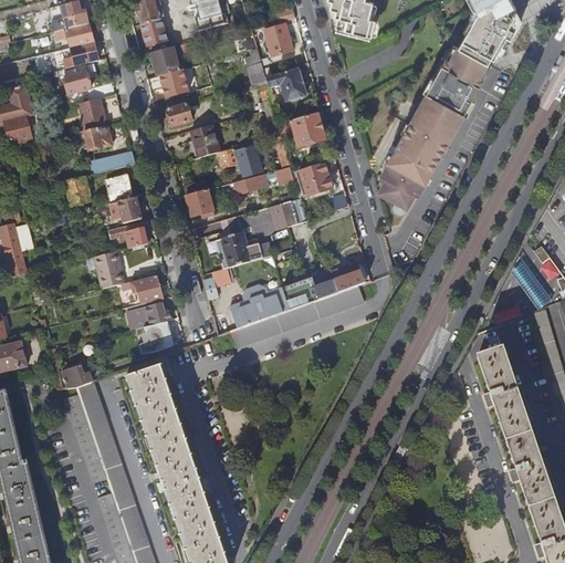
[(66,29),(89,23),(84,8),(83,8),(81,0),(77,0),(60,6),(62,13),(55,16),(59,25),(51,27),(52,31),(55,30),(66,28),(66,29)]
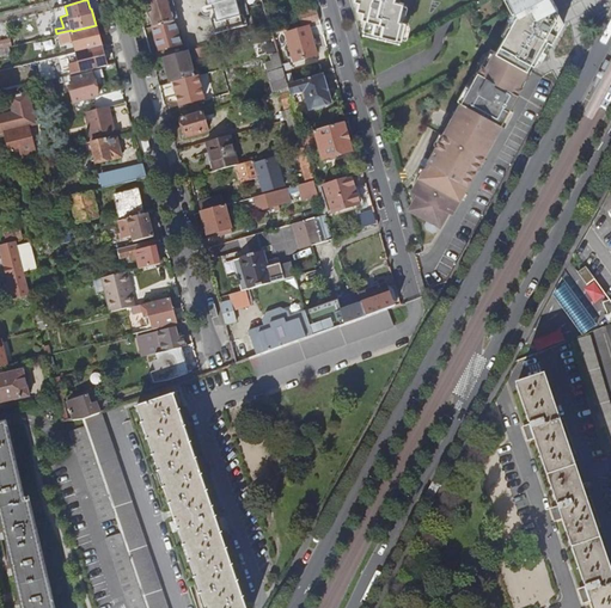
[(177,17),(175,6),(171,7),(169,0),(195,0),(200,12),(245,0),(254,29),(270,25),(263,0),(145,0),(158,48),(181,42),(173,17),(177,17)]
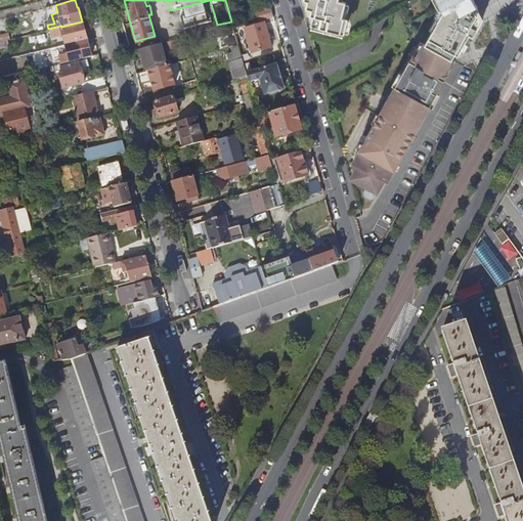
[(306,0),(305,5),(310,7),(309,13),(312,13),(310,23),(340,30),(344,14),(342,14),(345,0),(306,0)]
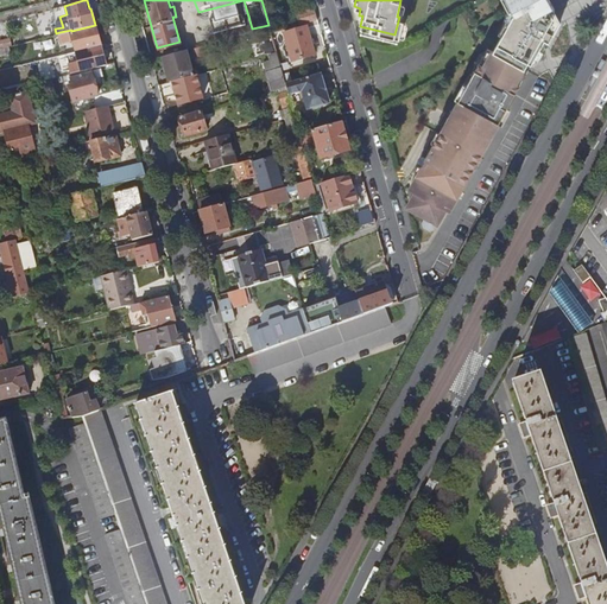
[(556,23),(558,18),(549,0),(503,0),(507,8),(509,8),(510,11),(511,10),(512,11),(492,50),(523,68),(528,59),(531,62),(544,37),(548,39),(556,23)]
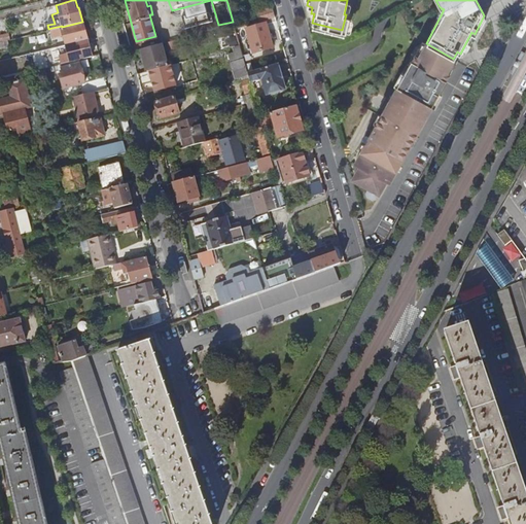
[(259,19),(275,14),(273,6),(257,10),(259,19)]
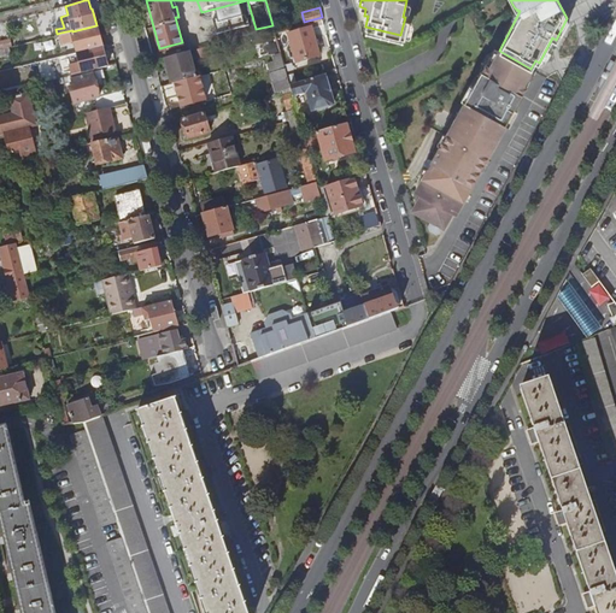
[(311,23),(288,30),(297,60),(320,53),(311,23)]
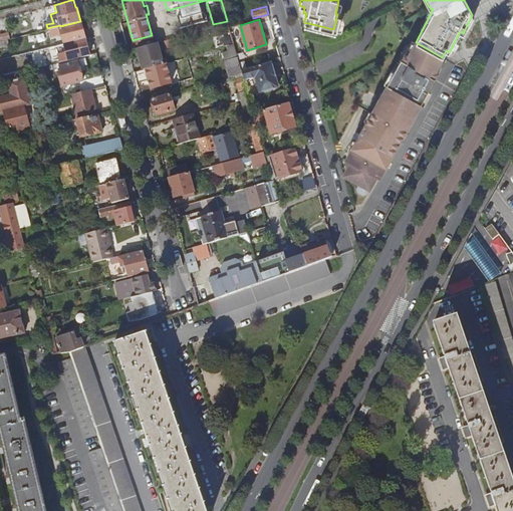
[(64,42),(84,37),(80,21),(60,26),(60,25),(50,27),(52,33),(61,31),(64,42)]
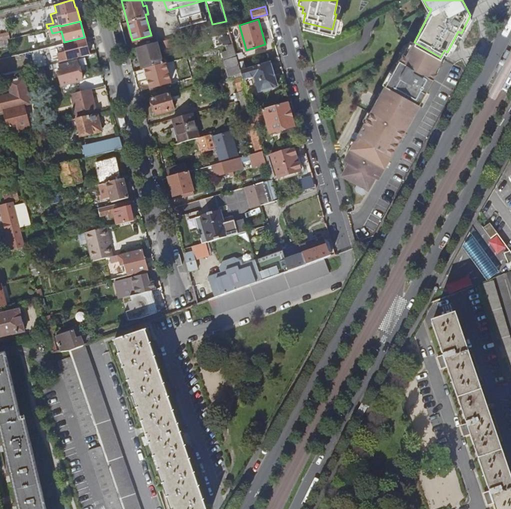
[(89,53),(84,37),(64,42),(68,55),(56,58),(57,62),(89,53)]
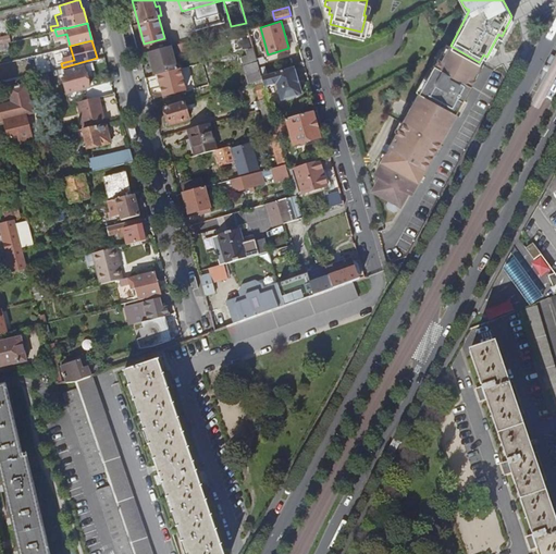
[(185,40),(175,42),(177,50),(187,48),(185,40)]
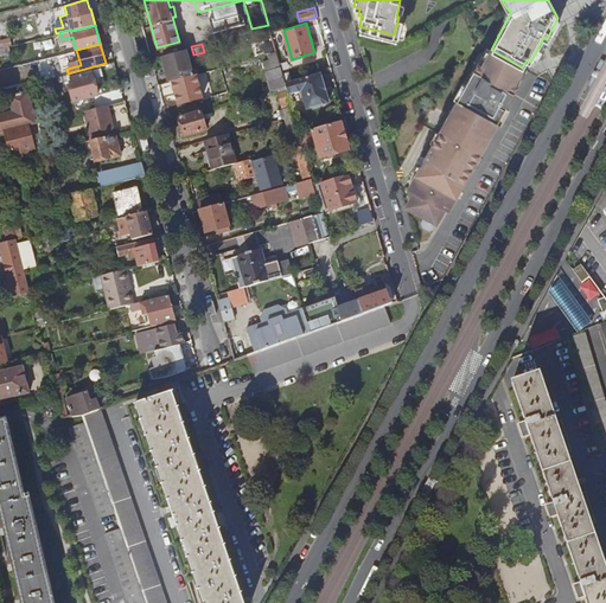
[(485,47),(478,61),(482,63),(490,50),(485,47)]
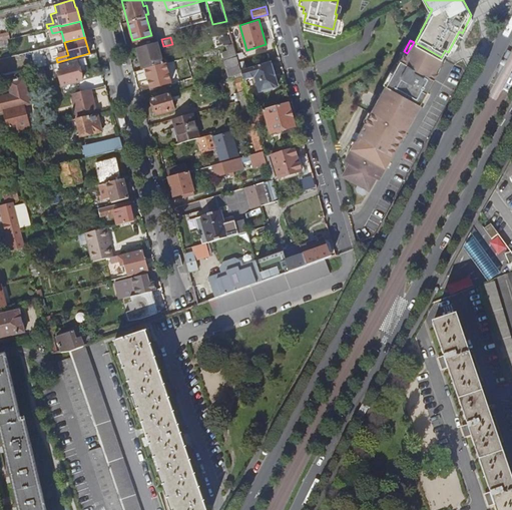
[(145,66),(162,62),(156,41),(137,46),(143,67),(145,66)]
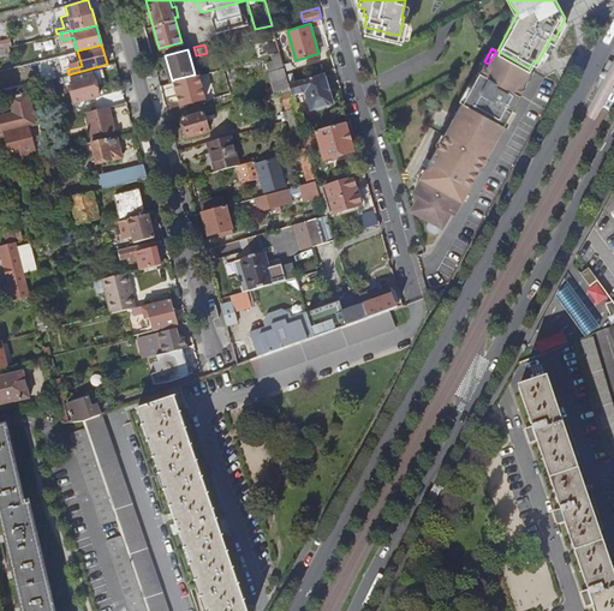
[(288,85),(288,82),(279,51),(274,53),(279,67),(269,70),(272,81),(281,78),(284,87),(288,85)]
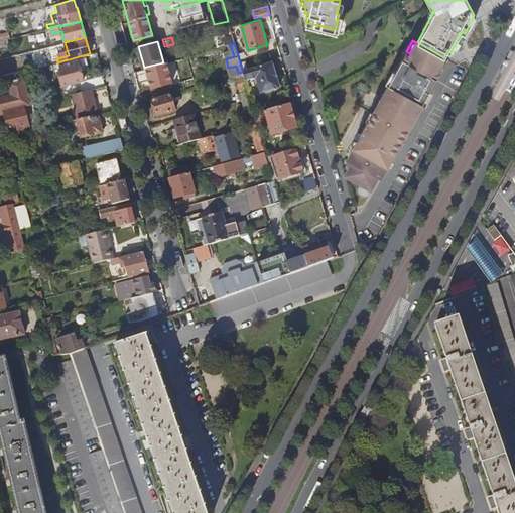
[(409,127),(406,126),(420,101),(422,103),(440,71),(437,69),(443,57),(417,42),(416,42),(409,53),(406,51),(389,84),(392,86),(379,111),(375,109),(348,161),(353,163),(346,176),(372,190),(378,176),(381,178),(409,127)]
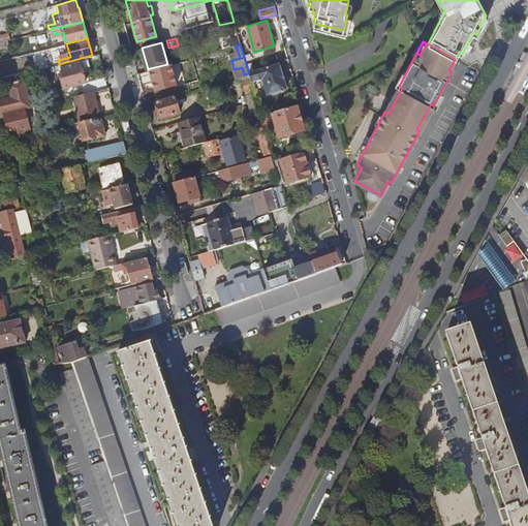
[(522,59),(526,51),(522,49),(518,57),(522,59)]
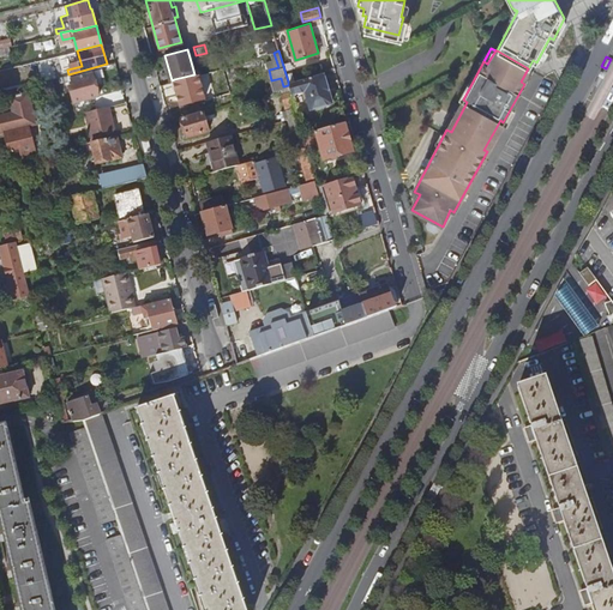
[(70,85),(74,102),(100,95),(92,72),(72,78),(73,84),(70,85)]
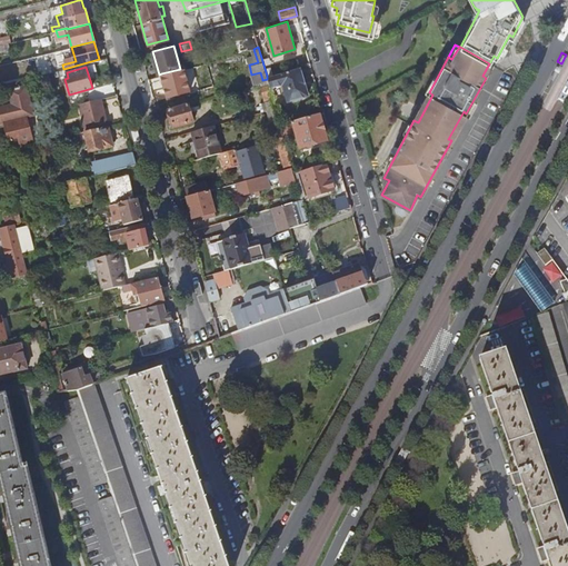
[(268,83),(270,87),(281,85),(287,101),(308,96),(300,67),(267,76),(267,79),(268,83)]
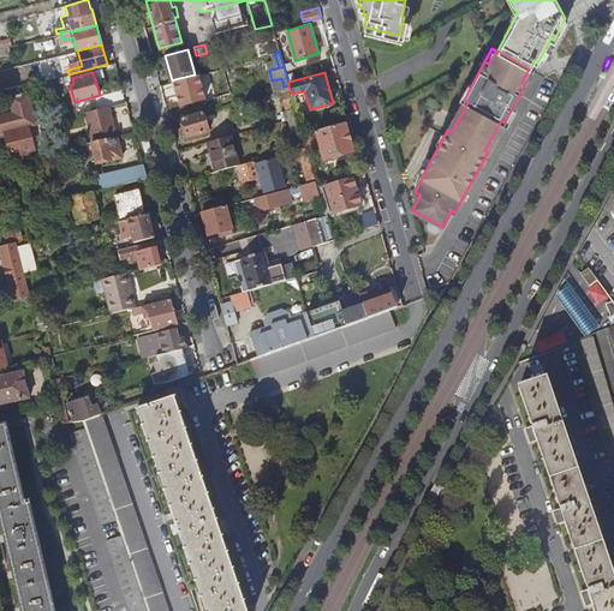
[(195,75),(174,79),(182,103),(204,96),(198,73),(195,75)]
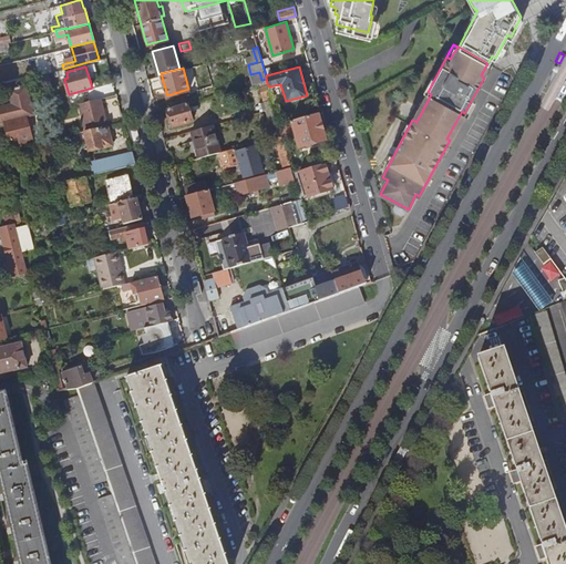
[(551,80),(555,71),(552,69),(546,78),(551,80)]
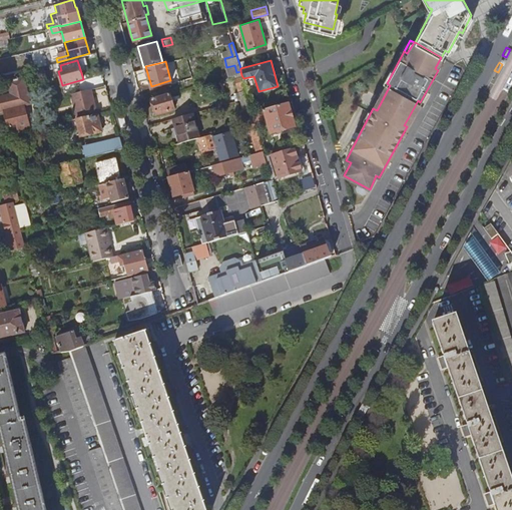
[(245,88),(243,78),(241,75),(234,77),(237,90),(245,88)]
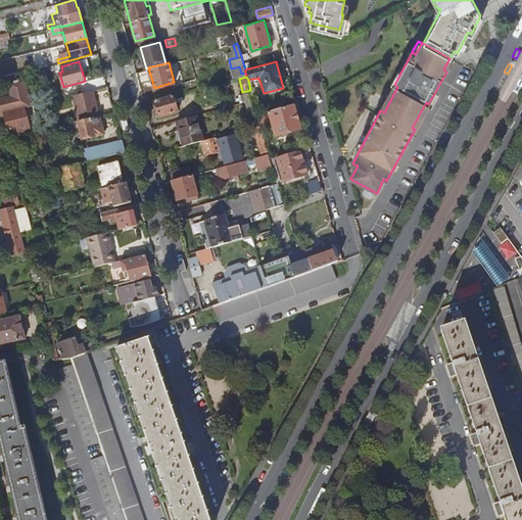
[(5,114),(8,127),(17,125),(18,132),(30,129),(25,106),(31,104),(25,78),(8,81),(11,94),(0,97),(0,111),(4,110),(5,114)]
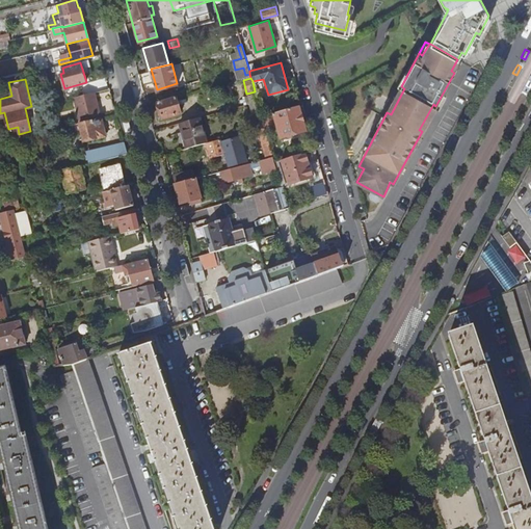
[(101,116),(95,91),(74,97),(80,122),(101,116)]
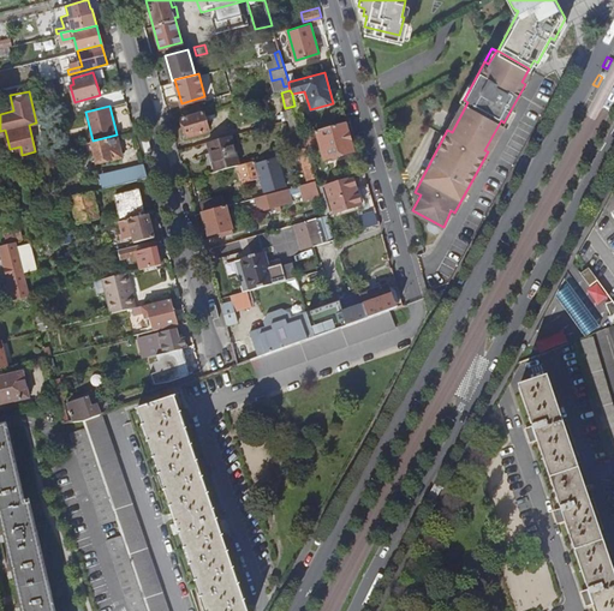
[(204,109),(182,115),(186,131),(183,131),(184,137),(209,130),(204,109)]
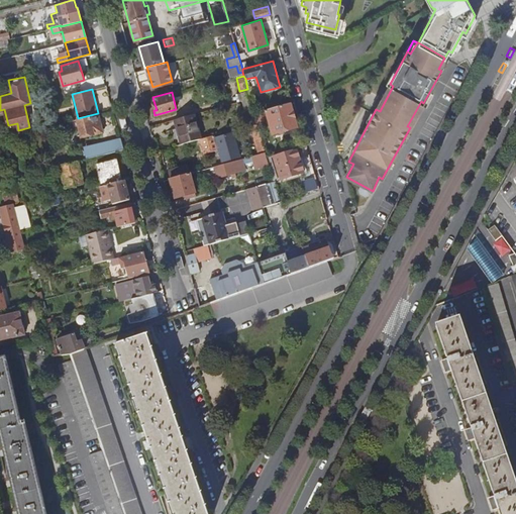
[(256,121),(270,117),(274,132),(298,125),(291,101),(254,112),(256,121)]
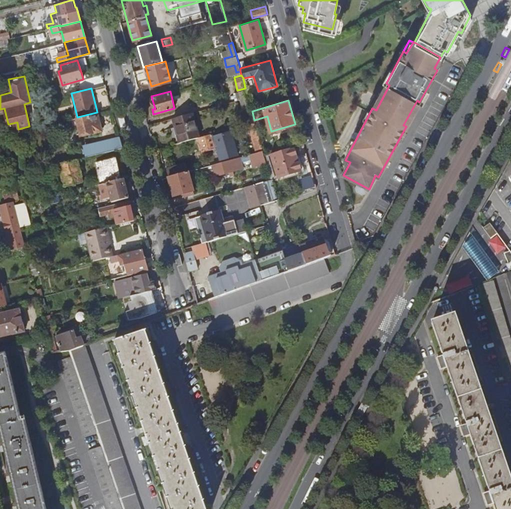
[(198,136),(200,135),(193,111),(171,117),(178,141),(198,136)]
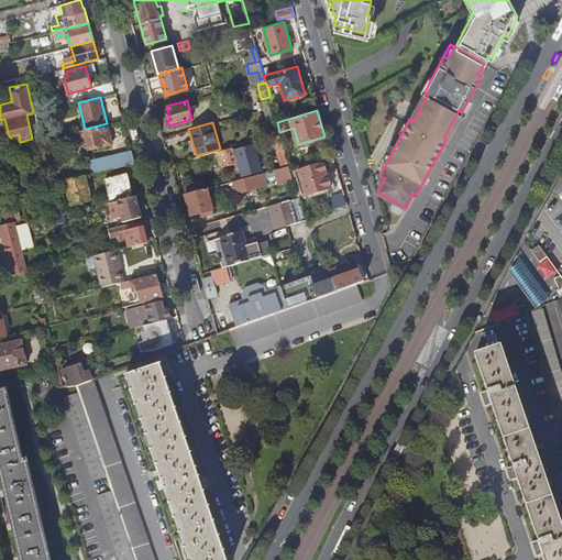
[(111,143),(107,123),(85,129),(84,129),(89,149),(111,143)]
